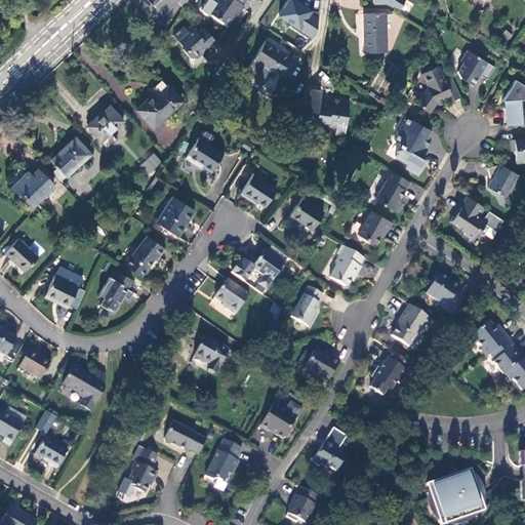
[(177,3),(182,8),(185,4),(187,0),(147,0),(163,16),(177,3)]
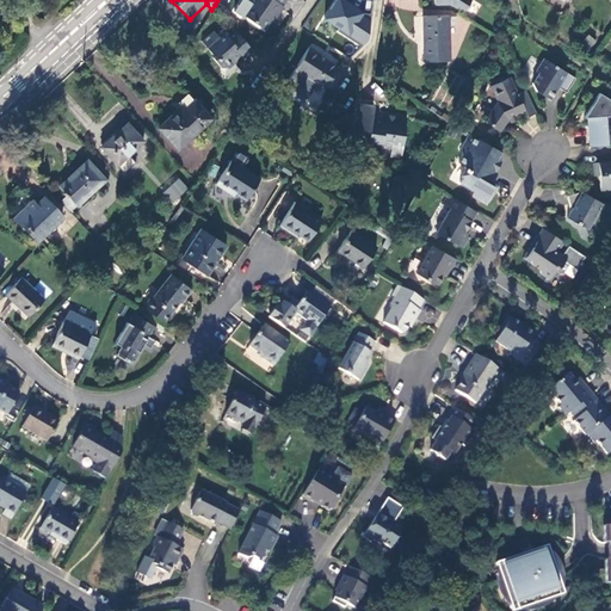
[(285,0),(254,0),(245,16),(264,29),(271,19),(275,14),(277,16),(284,6),(283,5),(285,0)]
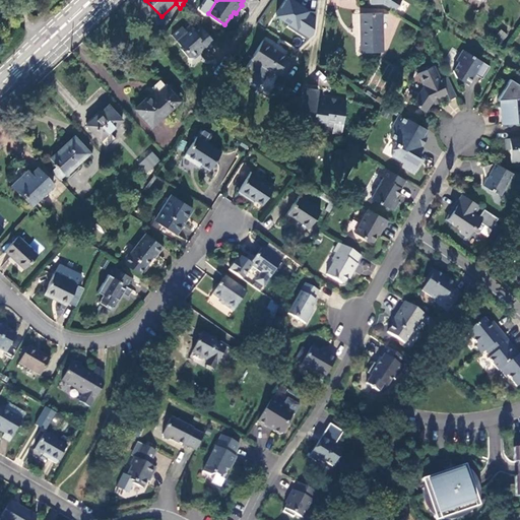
[(301,2),(299,0),(285,0),(275,16),(288,24),(287,26),(307,40),(312,35),(316,12),(308,11),(299,5),(301,2)]
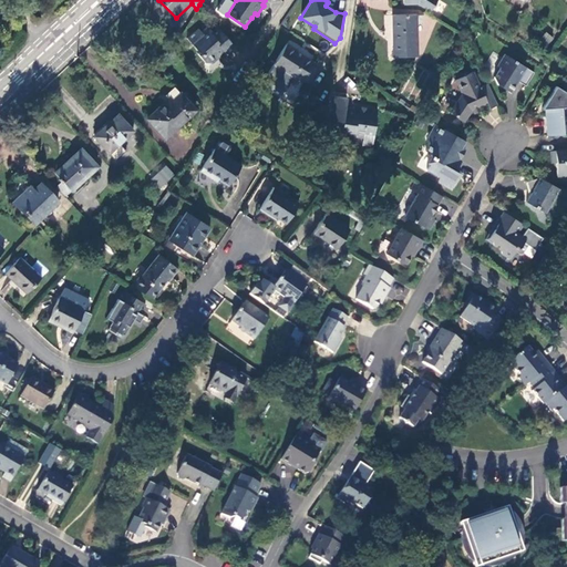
[(428,11),(431,10),(437,0),(436,0),(402,0),(403,4),(418,3),(428,11)]
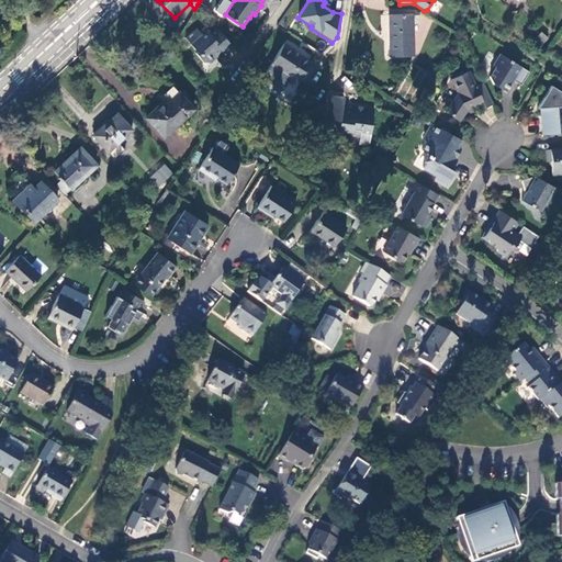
[(389,15),(390,56),(413,56),(413,15),(389,15)]
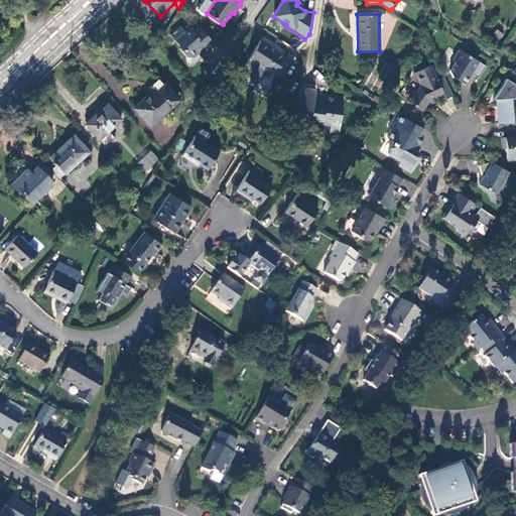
[(213,42),(199,26),(192,31),(188,26),(183,31),(182,34),(175,40),(180,46),(179,49),(186,56),(190,57),(198,52),(198,48),(202,45),(205,48),(213,42)]
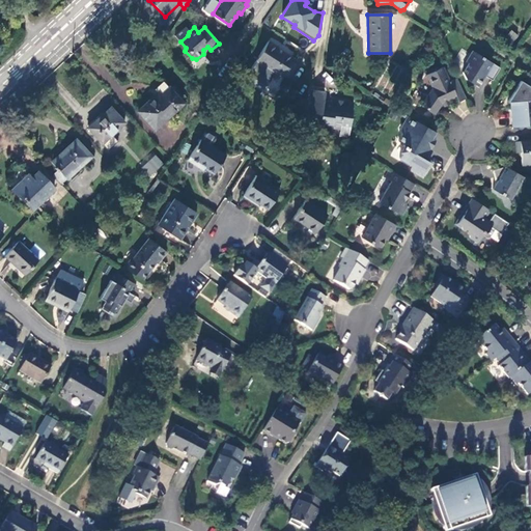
[(175,36),(180,42),(188,35),(189,32),(186,28),(175,36)]
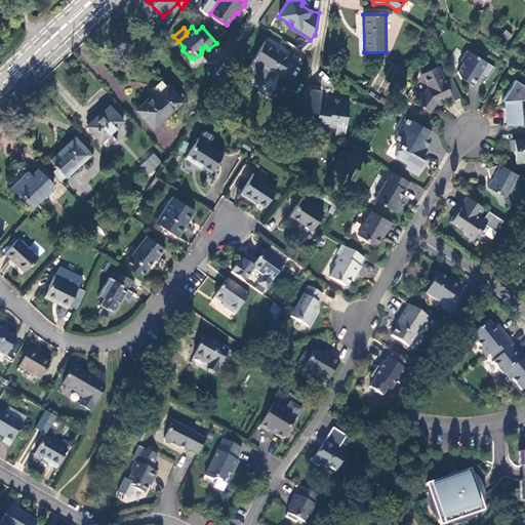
[(503,45),(512,35),(506,30),(497,40),(503,45)]
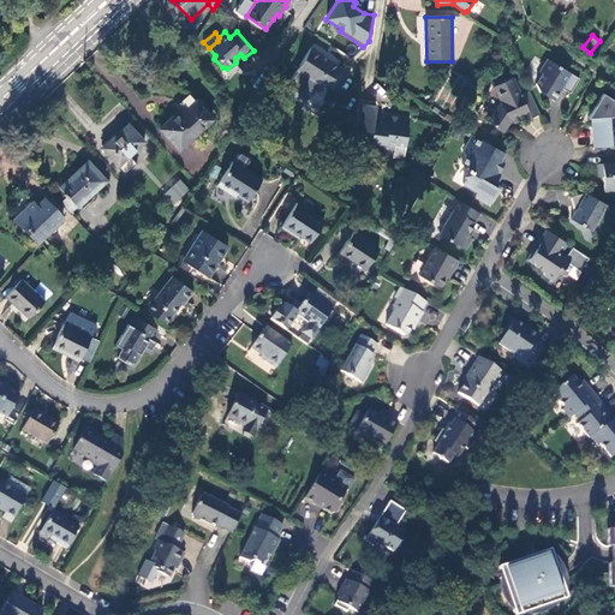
[(326,89),(339,69),(321,57),(321,54),(311,48),(284,93),(304,106),(310,95),(311,95),(318,84),(326,89)]
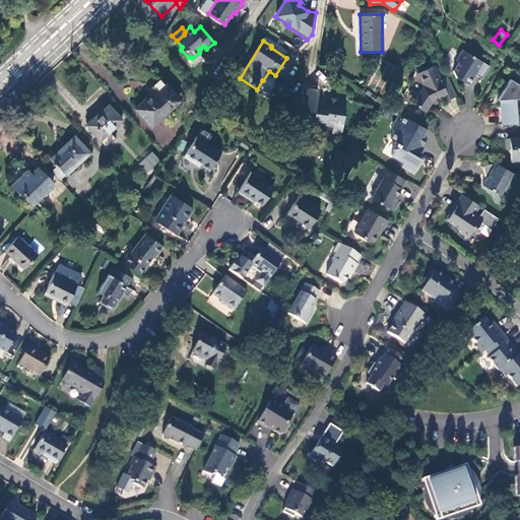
[(491,64),(463,47),(457,58),(459,60),(454,68),(457,75),(467,81),(470,75),(472,77),(475,72),(482,76),(491,64)]
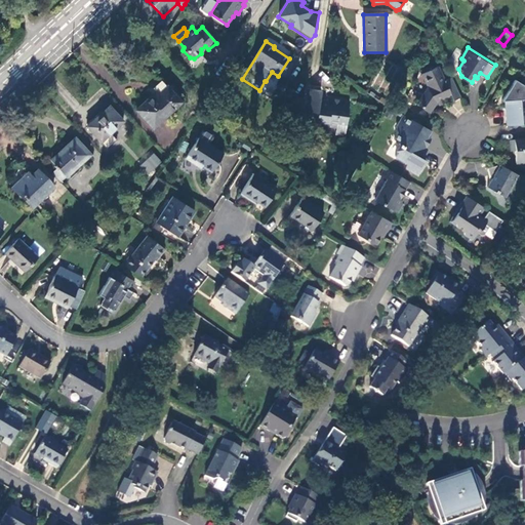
[(439,64),(422,72),(429,84),(416,102),(430,110),(436,102),(438,101),(444,97),(452,93),(454,98),(461,94),(452,75),(445,78),(439,64)]
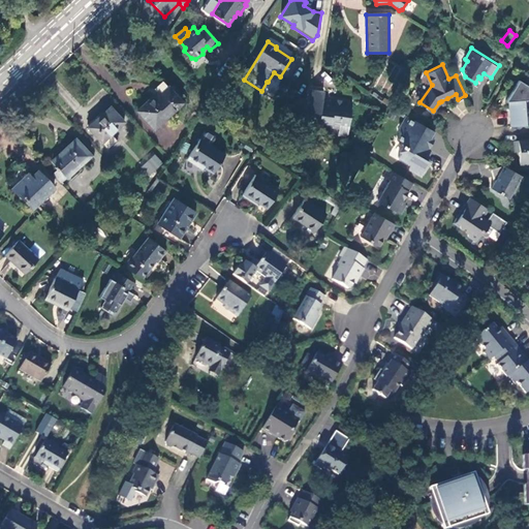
[(528,84),(520,79),(506,99),(509,99),(511,125),(527,123),(525,98),(528,97),(528,84)]
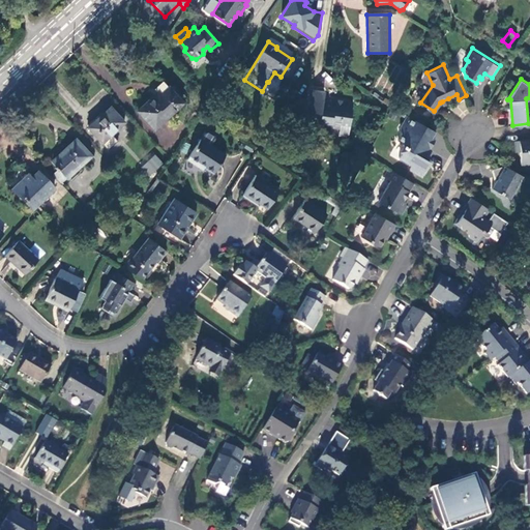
[(154,100),(169,87),(163,81),(152,90),(155,94),(152,97),(154,100)]
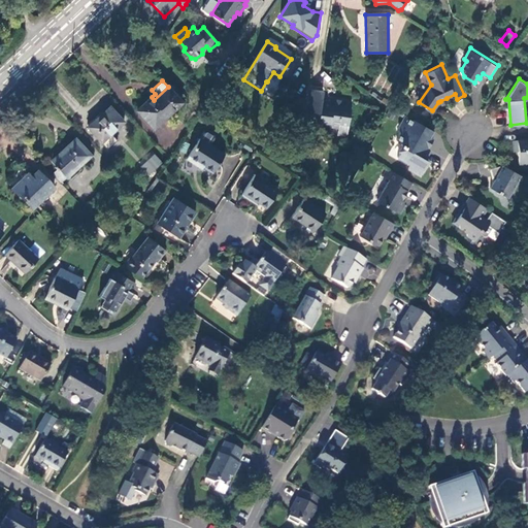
[(183,102),(168,87),(154,100),(152,97),(136,110),(154,129),(183,102)]
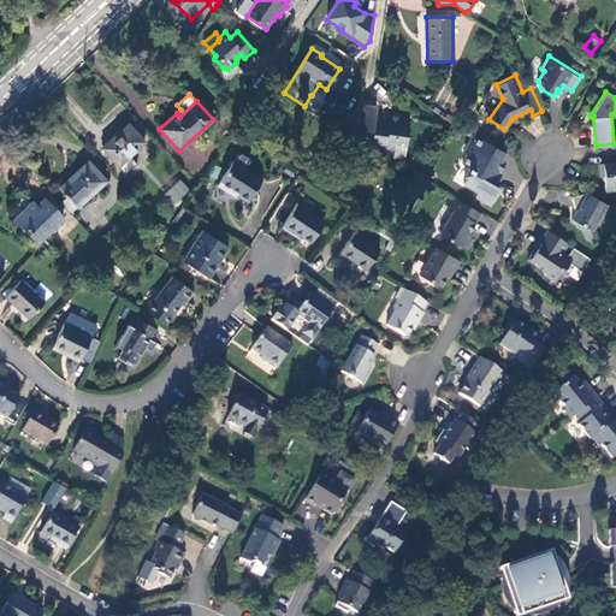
[(404,159),(410,120),(384,117),(384,120),(374,119),(377,106),(360,105),(357,130),(362,131),(360,147),(373,148),(374,146),(394,149),(392,157),(404,159)]
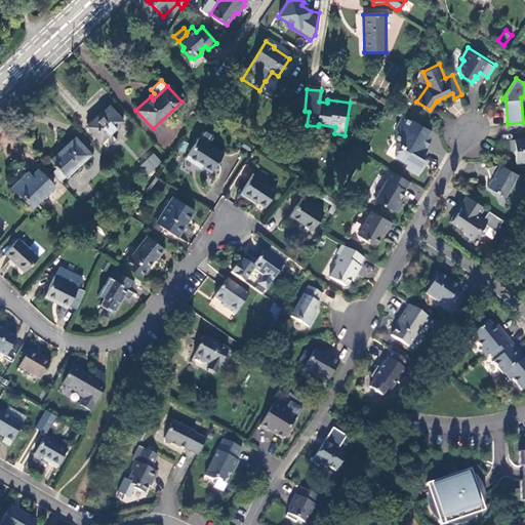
[(109,133),(122,121),(109,107),(87,126),(105,147),(107,148),(115,140),(114,138),(109,133)]
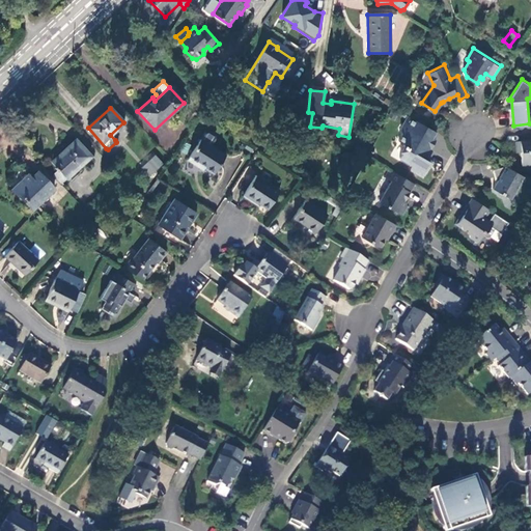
[(413,116),(409,113),(403,123),(410,121),(413,116)]
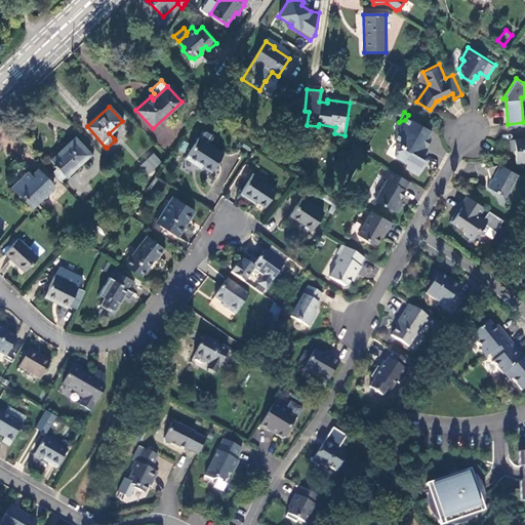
[(432,128),(408,115),(405,120),(399,122),(397,124),(399,131),(395,137),(400,140),(400,142),(400,144),(401,144),(396,154),(409,161),(406,165),(418,172),(427,159),(421,156),(428,146),(426,146),(432,135),(429,133),(432,128)]
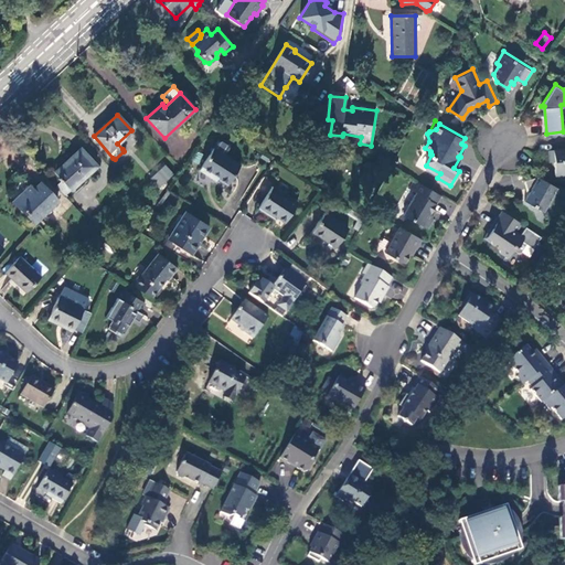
[(227,185),(240,166),(223,156),(227,148),(226,145),(221,141),(216,142),(200,171),(210,178),(211,176),(227,185)]
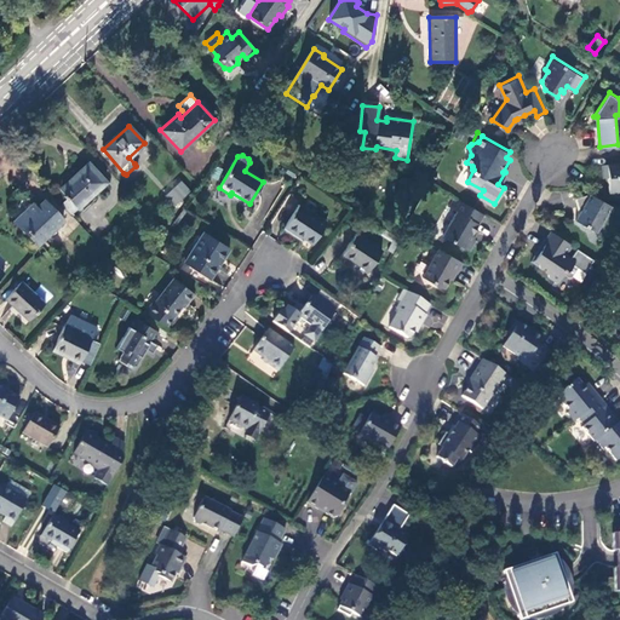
[(432,164),(418,155),(413,164),(429,172),(432,164)]
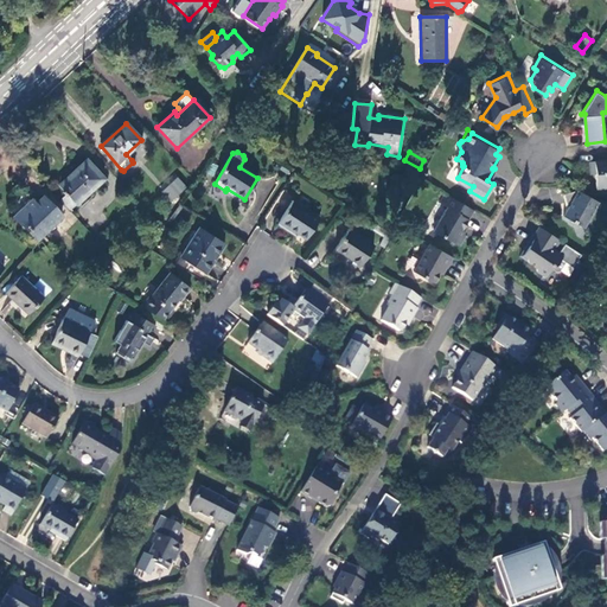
[(606,158),(590,160),(590,172),(596,172),(598,186),(606,185),(606,158)]
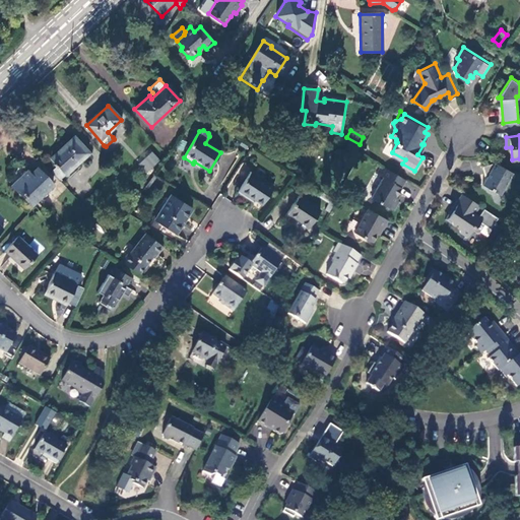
[(65,176),(89,153),(74,136),(50,158),(57,167),(65,176)]
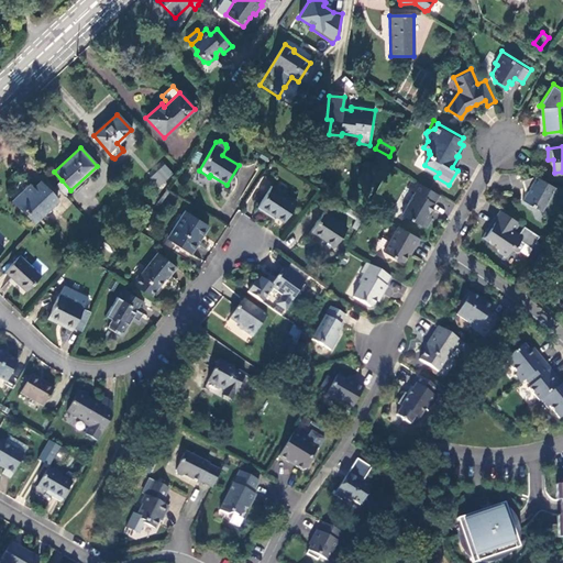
[(150,178),(159,187),(174,174),(164,164),(150,178)]
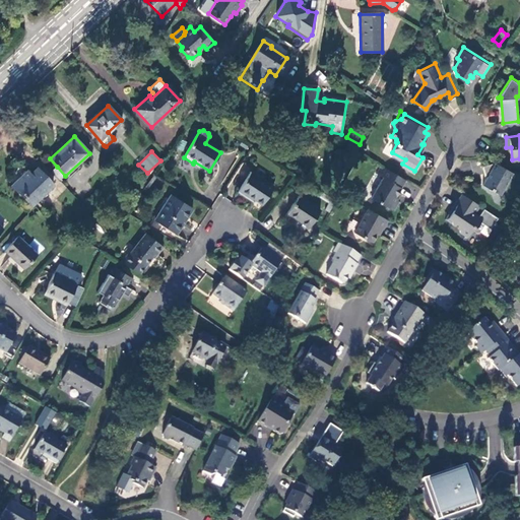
[(513,171),(496,160),(483,165),(486,177),(485,178),(482,183),(501,193),(513,171)]
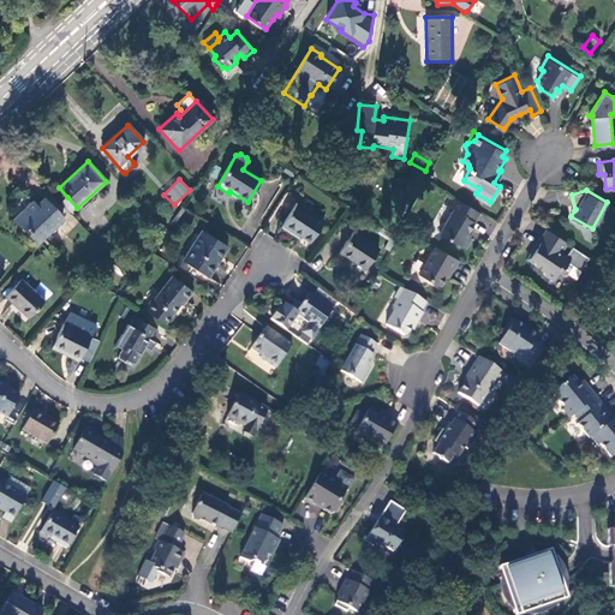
[(440,232),(466,246),(472,237),(467,234),(481,210),(452,193),(446,202),(454,207),(440,232)]
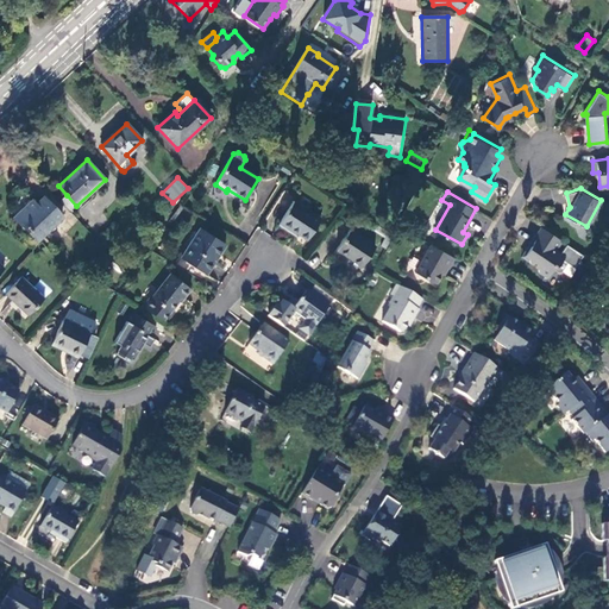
[(69,211),(76,206),(67,195),(60,201),(69,211)]
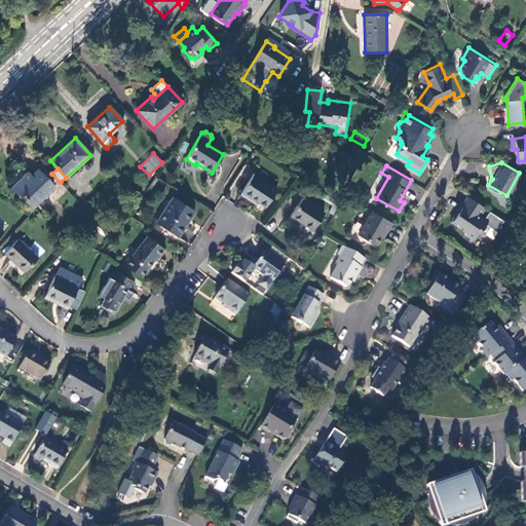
[(27,172),(10,188),(21,198),(23,196),(33,208),(53,187),(37,171),(31,177),(27,172)]
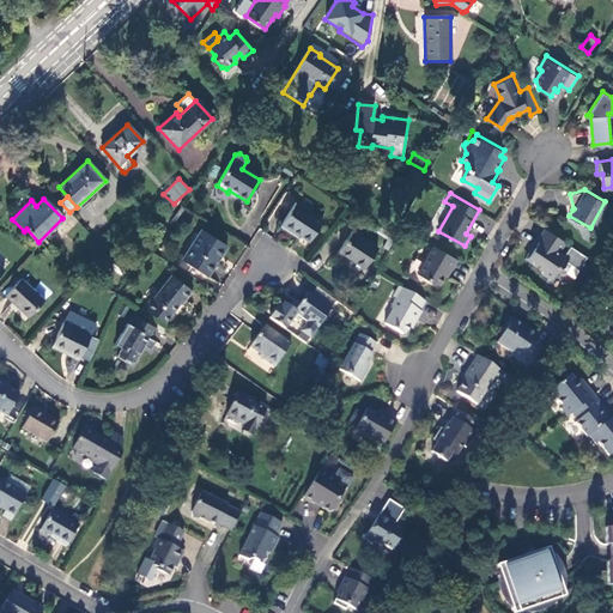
[(323,220),(296,202),(280,226),(290,232),(291,230),(301,236),(309,242),(323,220)]
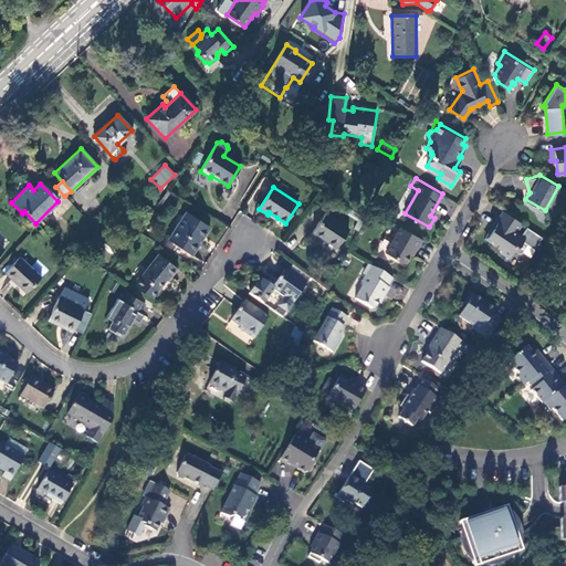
[(534,247),(542,234),(503,209),(485,234),(491,238),(492,241),(500,247),(501,250),(509,255),(514,248),(519,251),(523,250),(527,242),(534,247)]
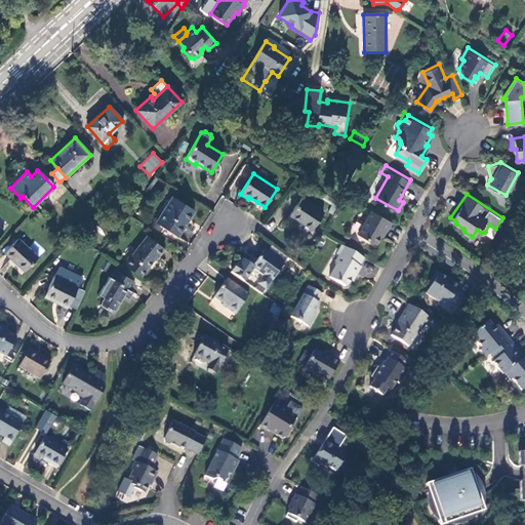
[(195,210),(172,197),(156,223),(177,237),(195,210)]
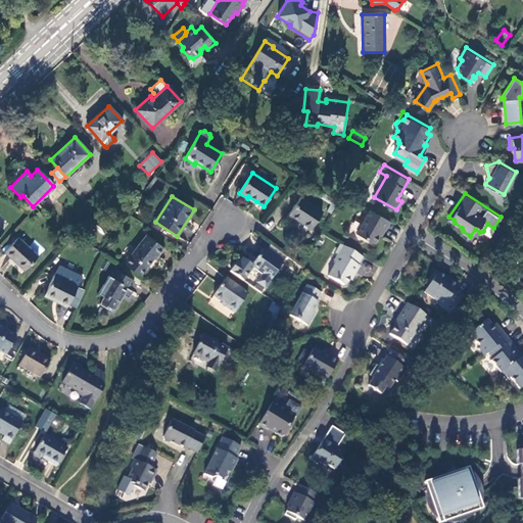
[(322,211),(300,197),(289,215),(311,229),(322,211)]
